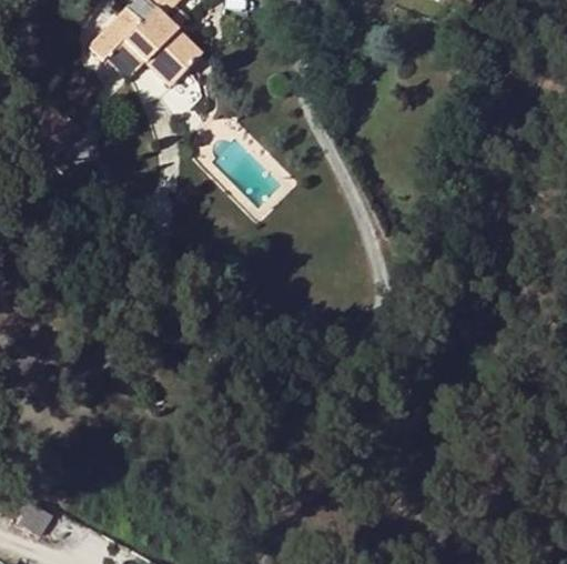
[(135,0),(91,44),(107,59),(127,38),(148,59),(173,82),(203,51),(180,28),(164,11),(173,1),(174,0),(135,0)]
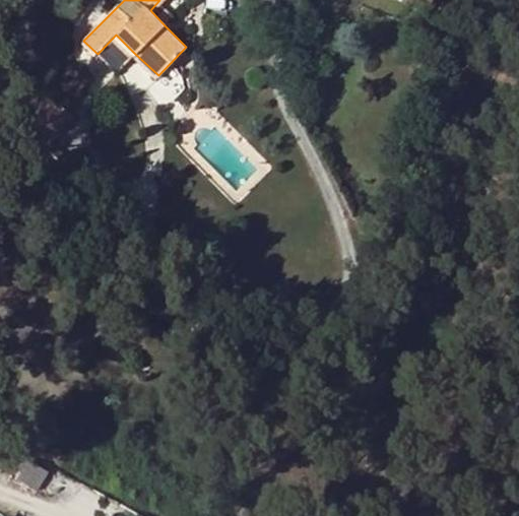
[(430,10),(434,0),(405,0),(430,10)]
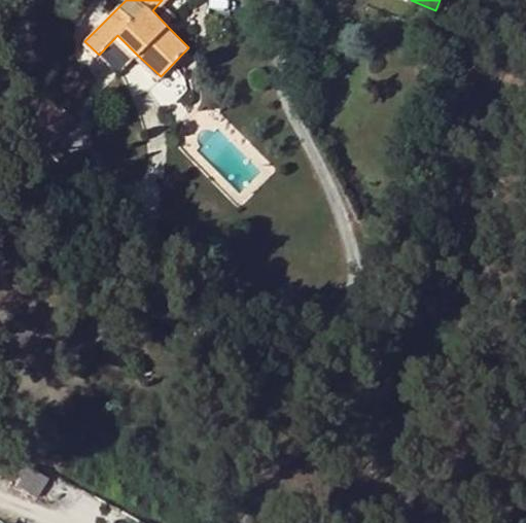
[(176,15),(161,1),(152,10),(167,26),(176,15)]
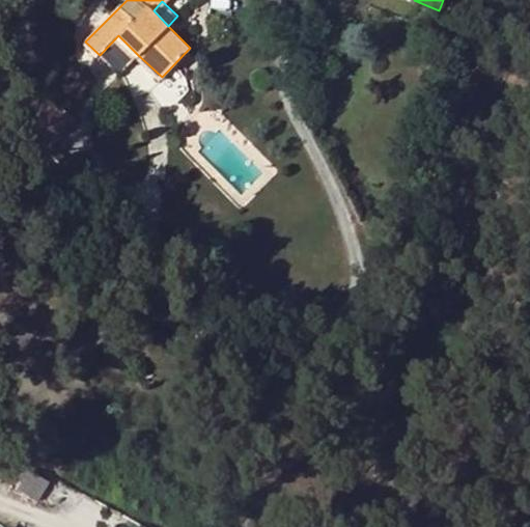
[(118,35),(100,55),(120,73),(138,55),(118,35)]
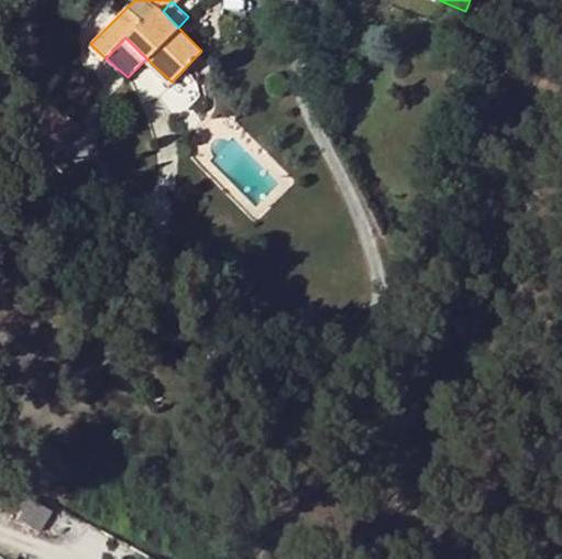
[(48,96),(28,140),(84,186),(88,179),(58,155),(78,121),(48,96)]
